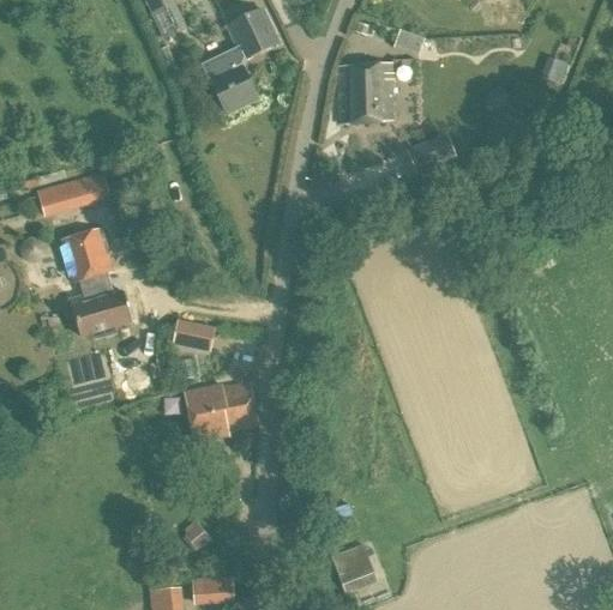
[(186,26),(173,0),(143,0),(162,38),(186,26)]
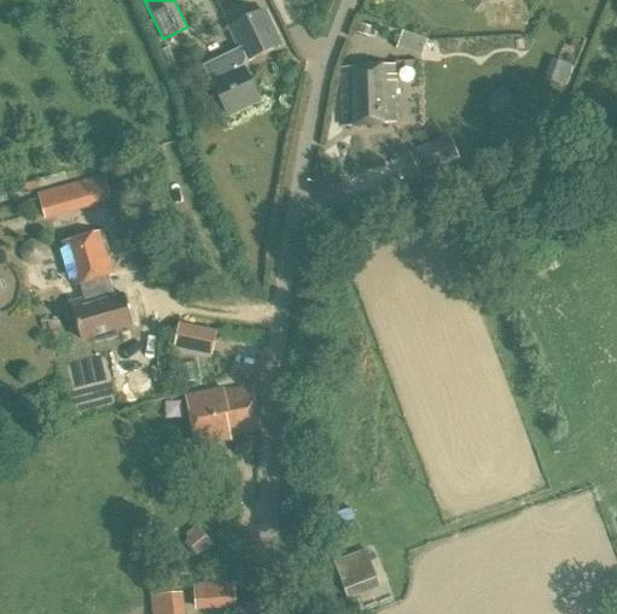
[(226,112),(257,98),(240,62),(242,58),(278,41),(262,7),(226,24),(237,47),(202,63),(226,112)]
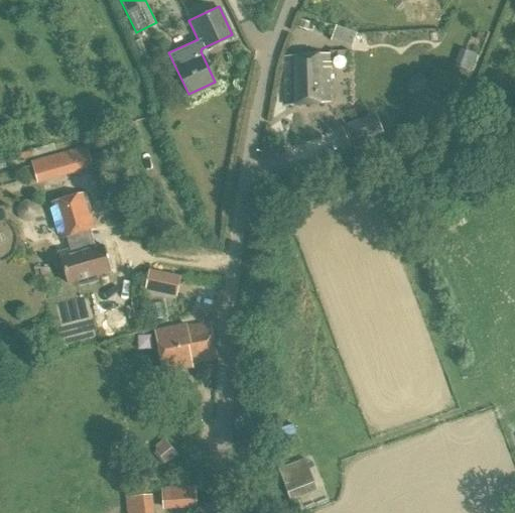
[(284,103),(330,101),(328,51),(282,53),(284,103)]
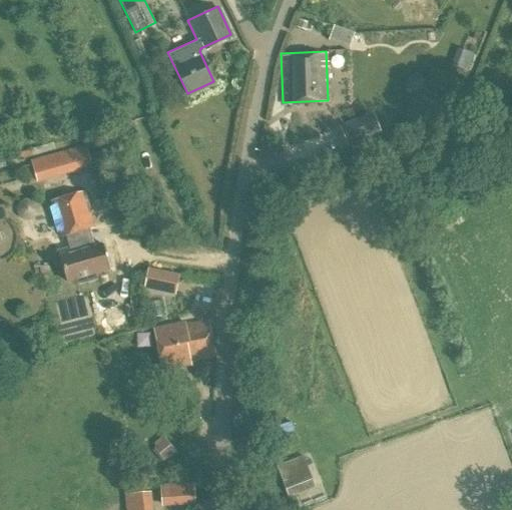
[(374,109),(348,119),(355,136),(381,125),(374,109)]
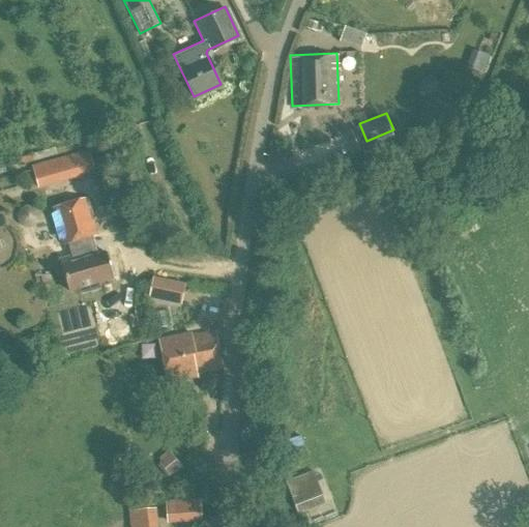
[(58,146),(36,152),(38,160),(61,154),(58,146)]
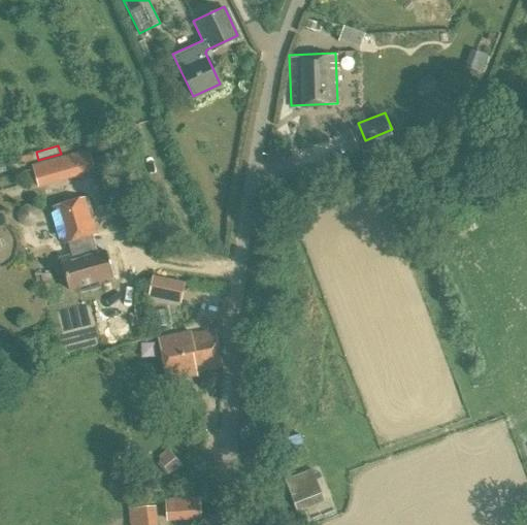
[(39,185),(93,169),(87,148),(33,163),(39,185)]
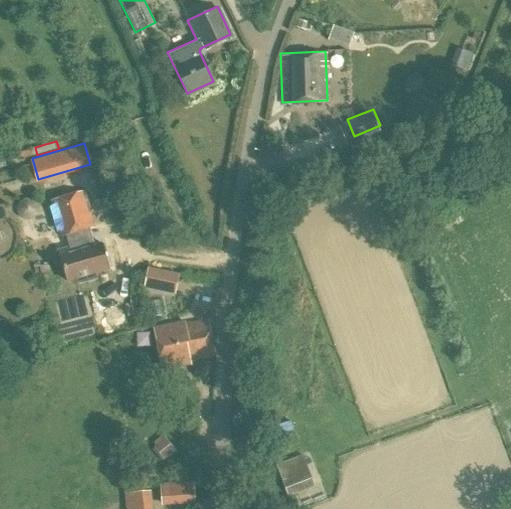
[(83,232),(82,229),(93,226),(88,210),(102,206),(96,185),(49,199),(60,236),(69,233),(69,235),(67,236),(70,245),(58,249),(67,279),(96,271),(84,231),(83,232)]
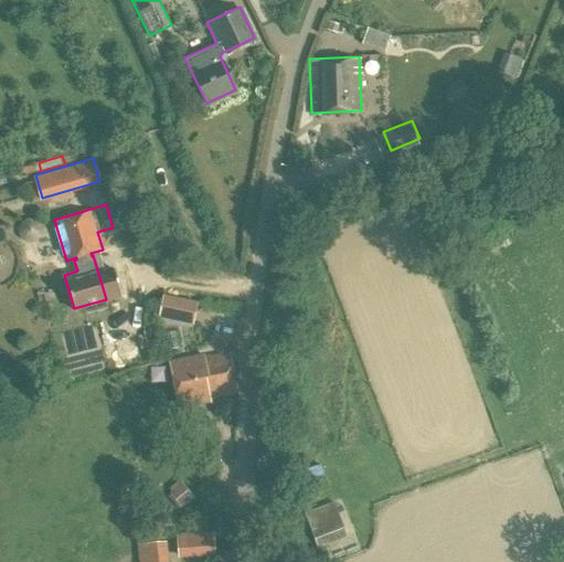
[(176,296),(162,293),(158,315),(170,318),(176,296)]
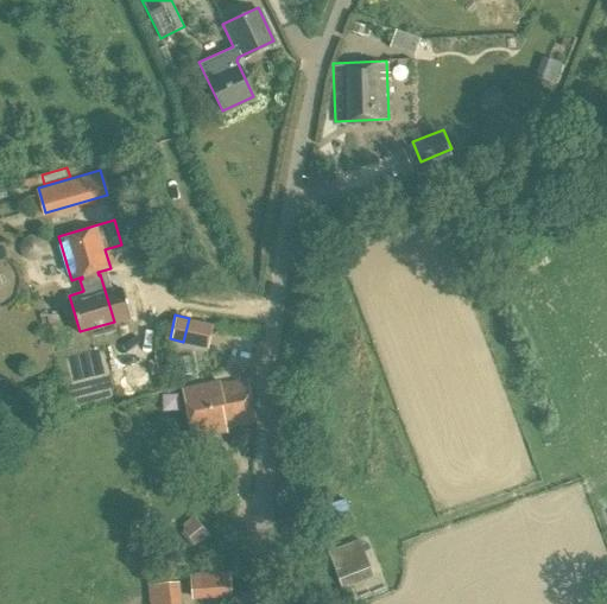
[(254,420),(246,376),(219,382),(217,379),(181,386),(191,437),(226,430),(225,426),(254,420)]
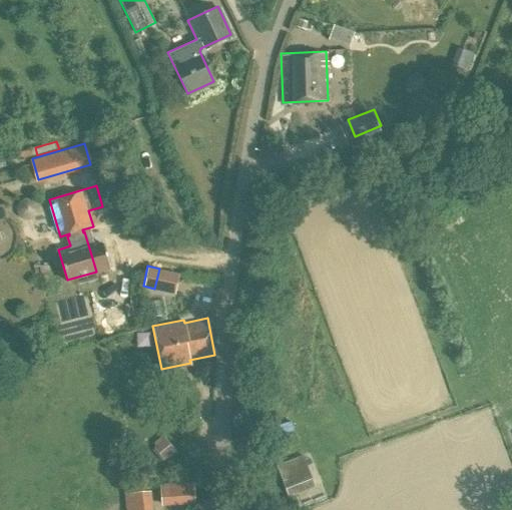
[(164,437),(153,446),(163,458),(174,449),(164,437)]
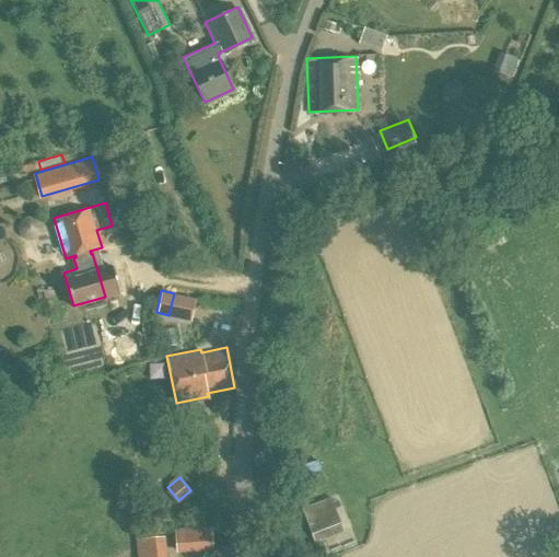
[(314,543),(344,531),(328,494),(300,506),(314,543)]
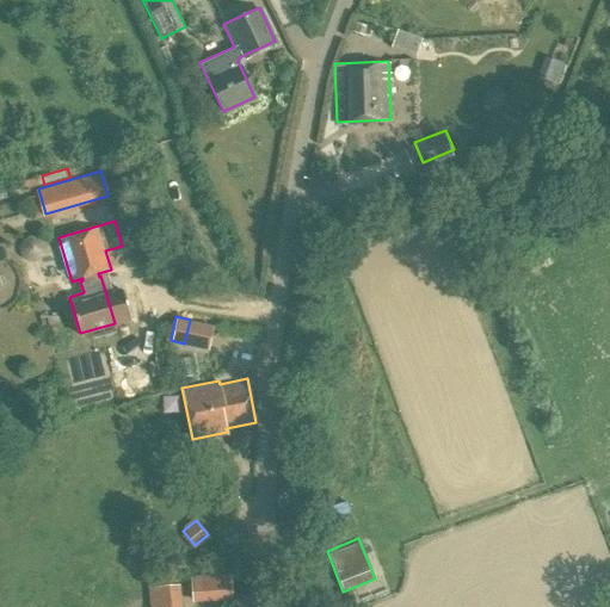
[(139,578),(153,575),(148,556),(135,559),(139,578)]
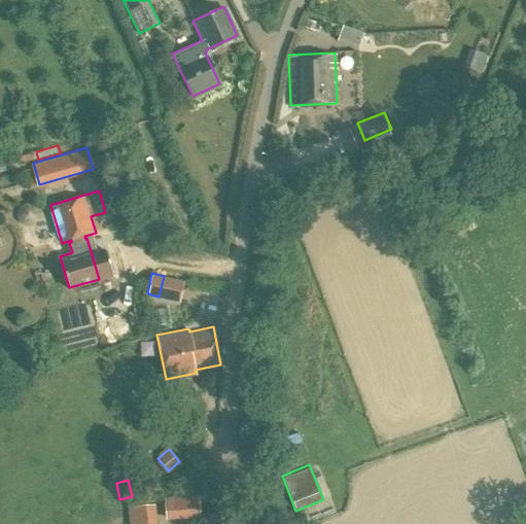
[(166,516),(198,514),(197,494),(164,496),(166,516)]
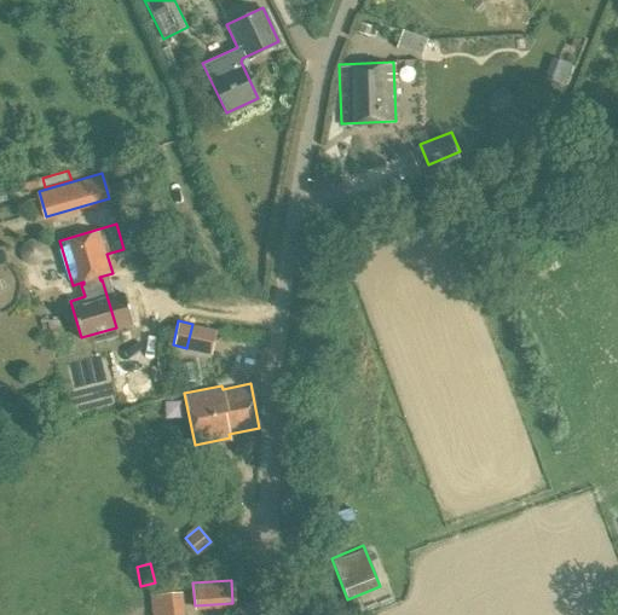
[(150,614),(183,614),(180,590),(149,593),(150,614)]
